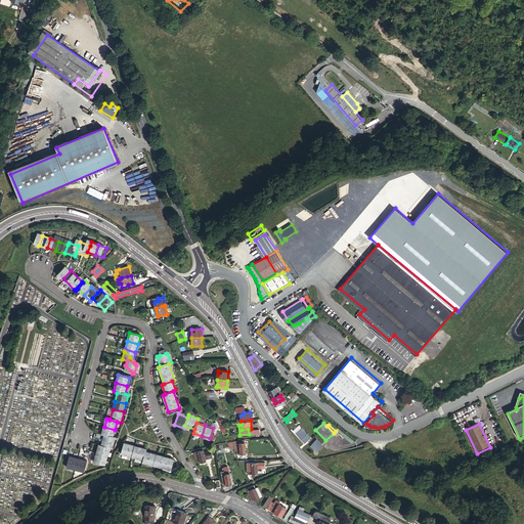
[(304,443),(310,438),(298,426),(293,431),(304,443)]
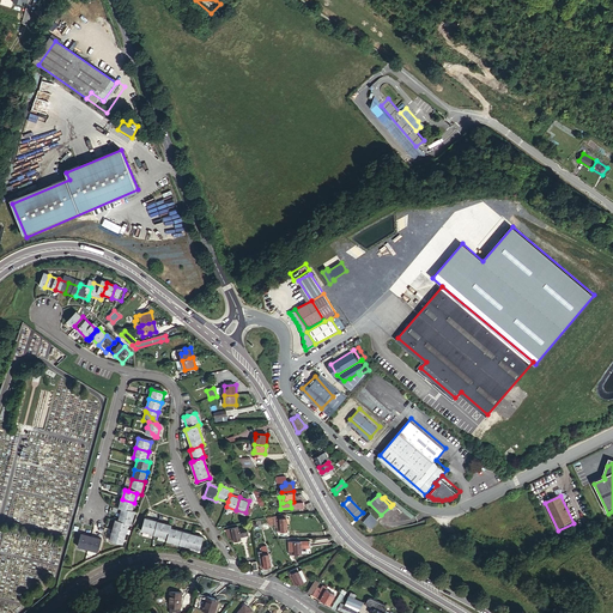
[(132,513),(134,503),(122,499),(119,509),(122,510),(132,513)]
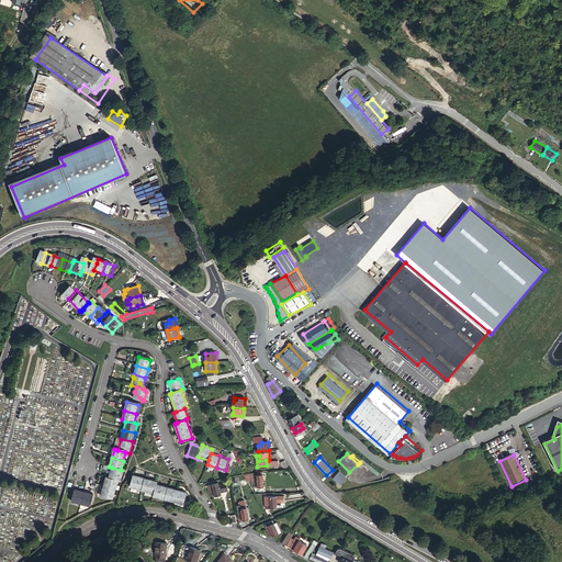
[(283,470),(289,469),(283,459),(279,462),(283,470)]
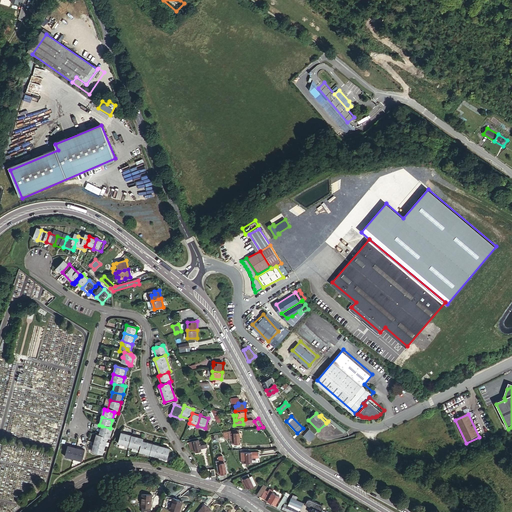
[(110,428),(102,426),(99,437),(107,439),(110,440),(113,429),(110,428)]
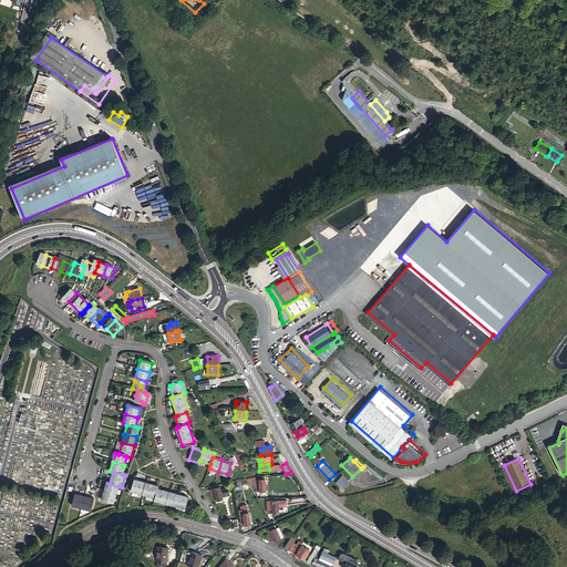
[(246,477),(245,478),(248,484),(254,484),(254,487),(256,487),(256,491),(265,491),(265,476),(246,477)]
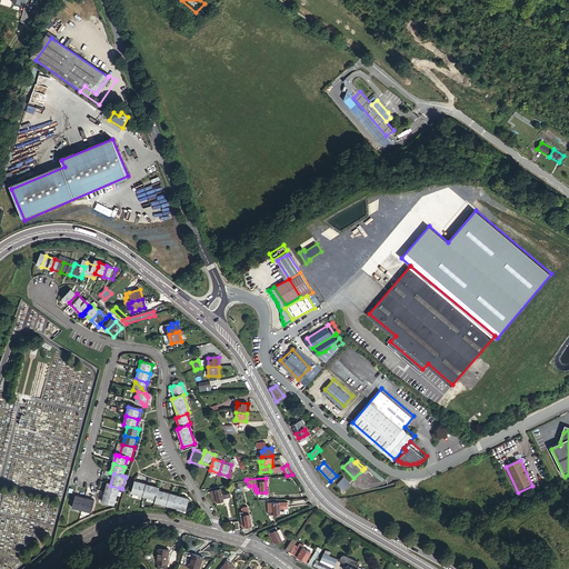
[(147,499),(150,488),(138,483),(135,495),(147,499)]
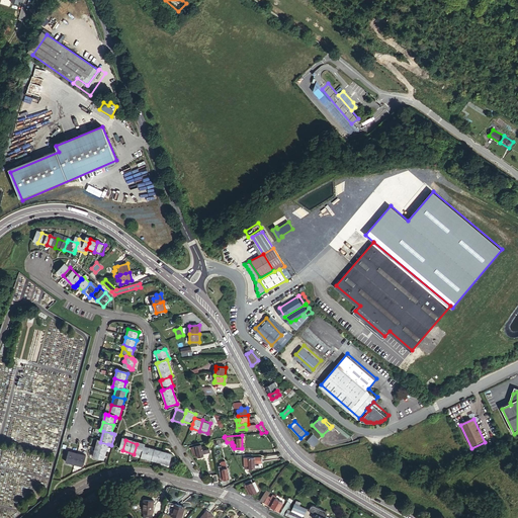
[(106,452),(108,444),(100,442),(98,441),(95,449),(106,452)]
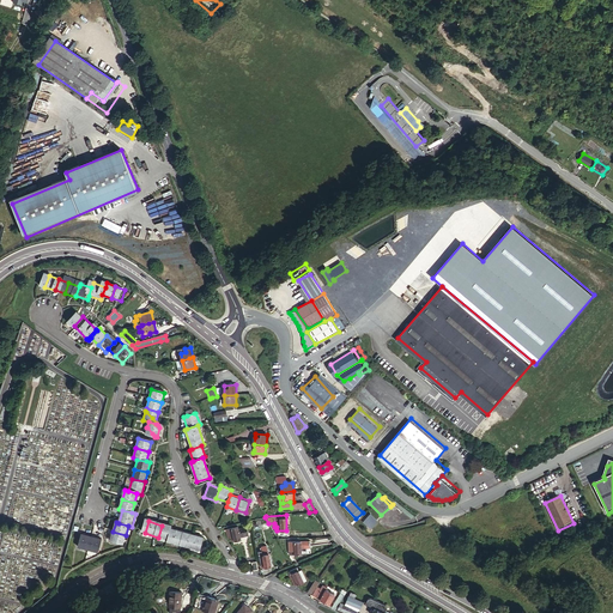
[(158,538),(170,541),(174,532),(174,529),(162,526),(158,538)]
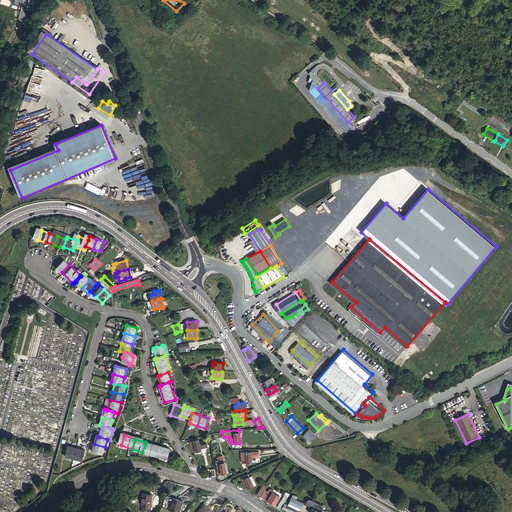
[(200,447),(198,440),(198,439),(188,441),(189,449),(192,449),(193,452),(201,450),(200,447)]
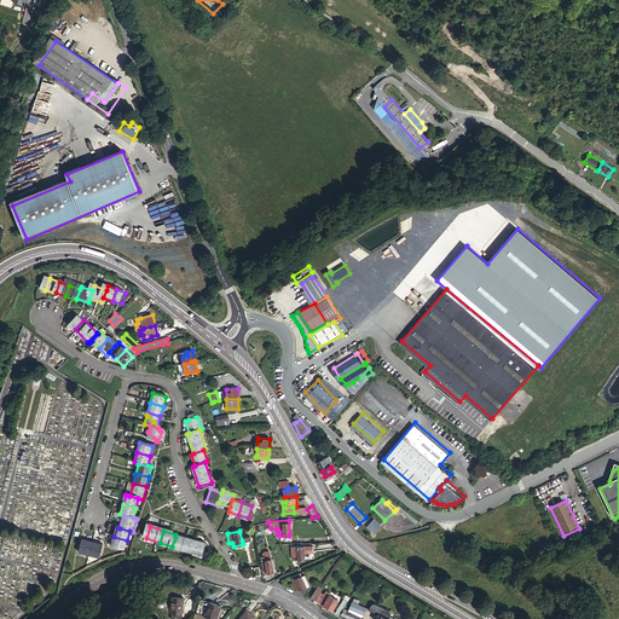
[(248,531),(239,532),(242,541),(249,539),(248,531)]
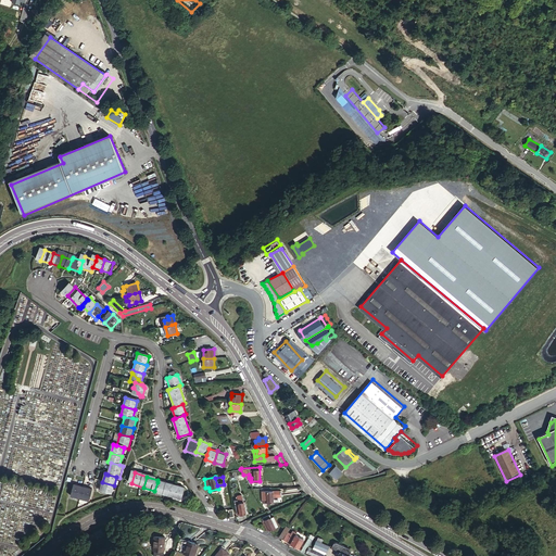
[(114,485),(102,482),(100,491),(112,494),(114,485)]
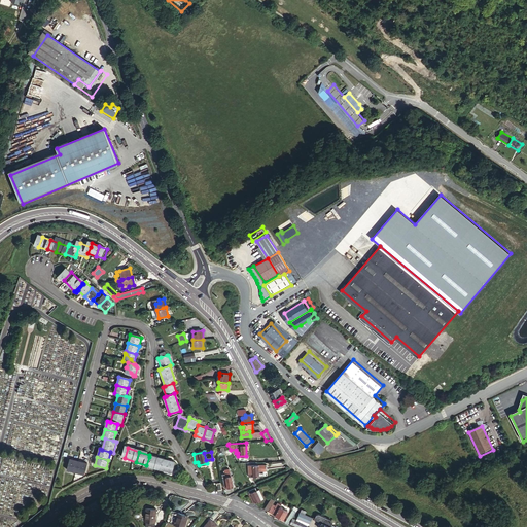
[(149,457),(146,465),(146,467),(156,470),(160,460),(149,457)]
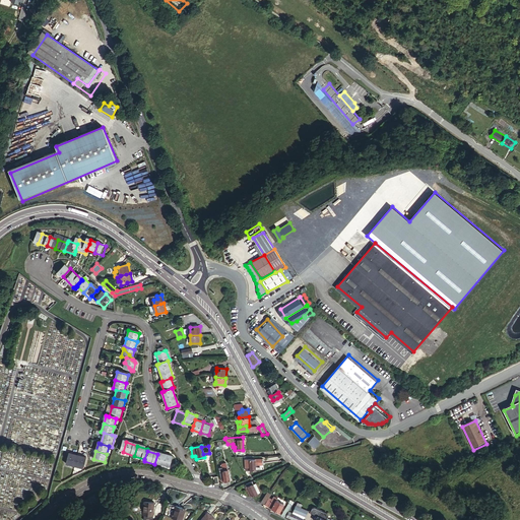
[(74,466),(77,456),(68,454),(65,464),(74,466)]
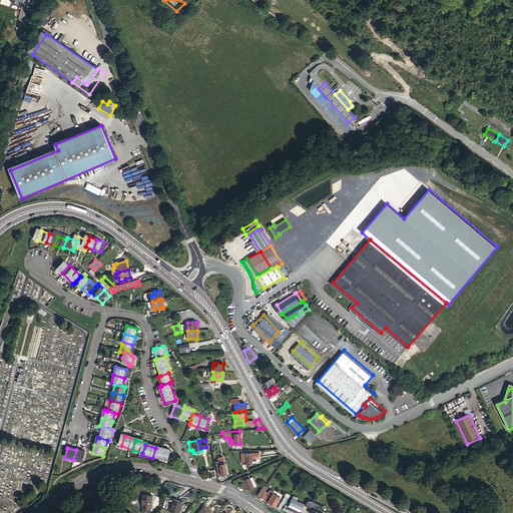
[(163,451),(155,448),(152,458),(160,461),(163,451)]
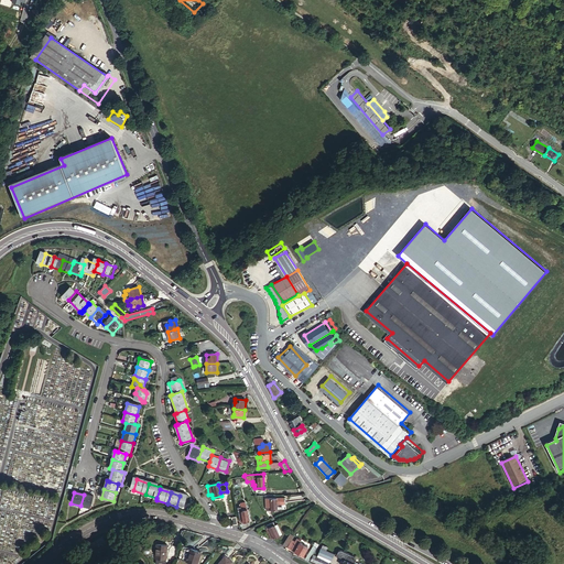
[(93,497),(84,495),(80,506),(89,509),(93,497)]
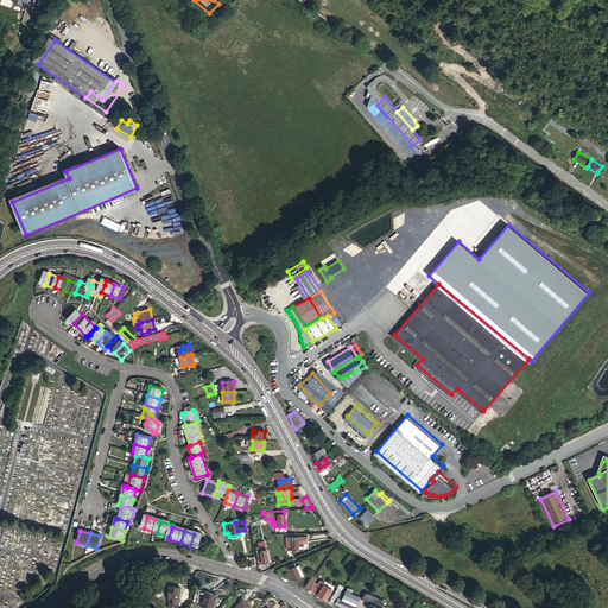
[(203,537),(194,534),(190,546),(200,549),(203,537)]
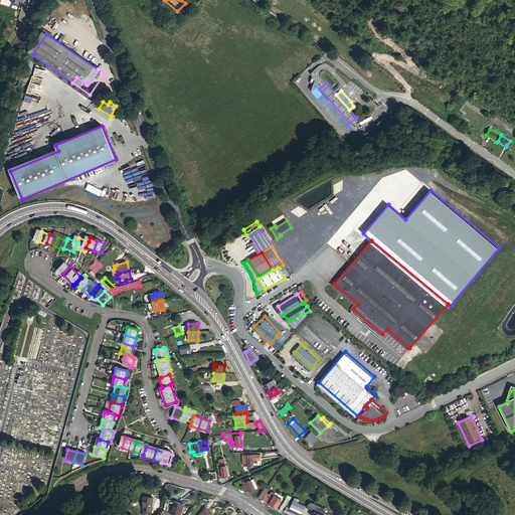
[(242,454),(241,463),(243,463),(243,466),(251,466),(251,461),(260,461),(260,455),(242,454)]
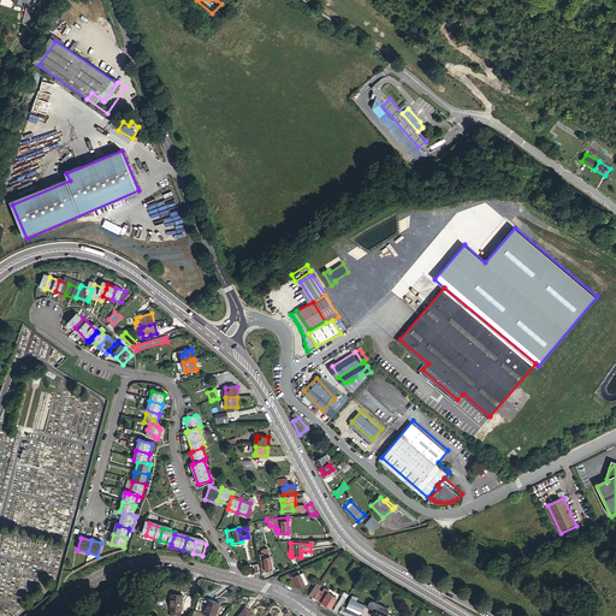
[(262,554),(259,555),(262,572),(272,569),(267,549),(262,550),(262,554)]
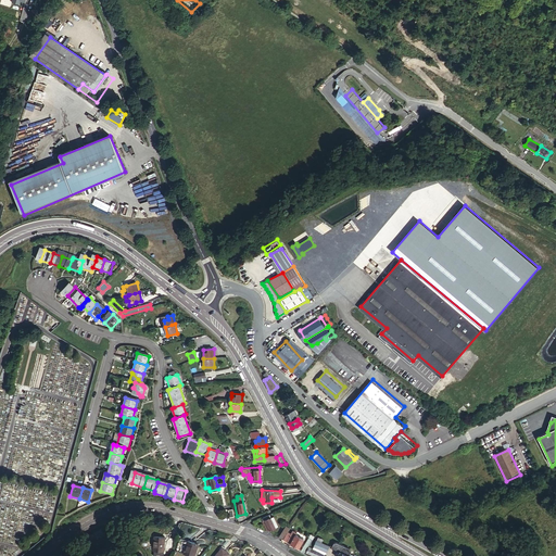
[(264,523),(262,525),(265,530),(267,529),(267,531),(275,527),(270,517),(263,521),(264,523)]
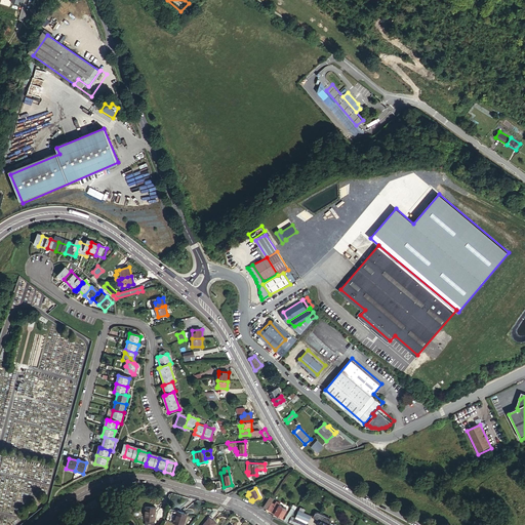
[(270,496),(263,508),(266,510),(266,509),(270,502),(273,498),(270,496)]
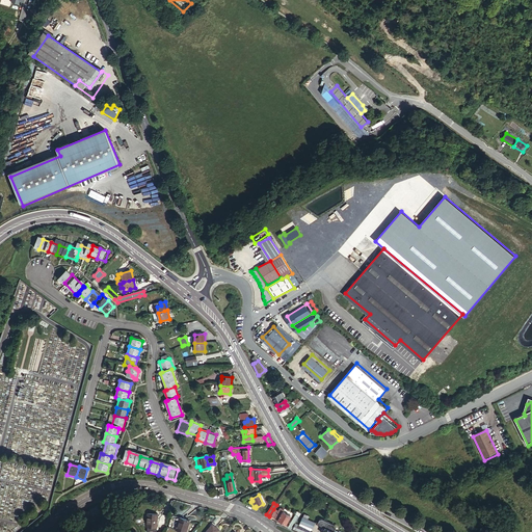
[(277,511),(274,519),(286,524),(290,515),(283,511),(281,513),(277,511)]
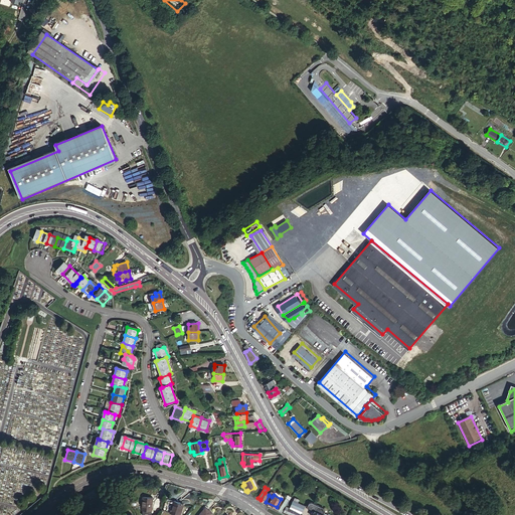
[(152,510),(152,497),(140,497),(140,503),(141,503),(141,510),(152,510)]
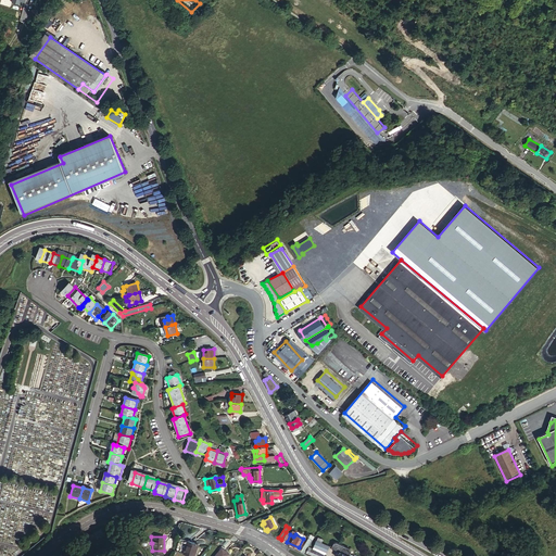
[(304,553),(305,553),(312,540),(308,538),(301,551),(304,553)]
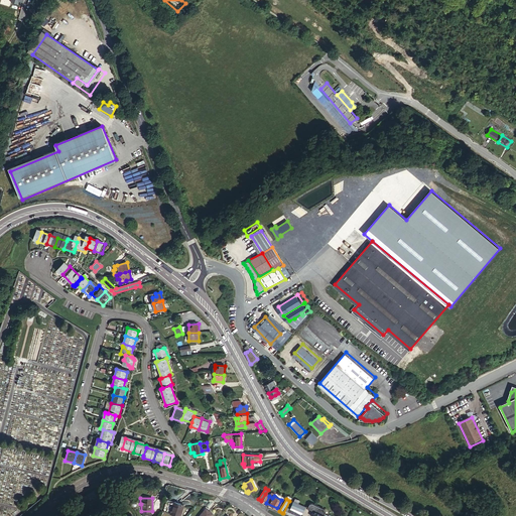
[(179,515),(183,504),(173,501),(169,513),(179,515)]
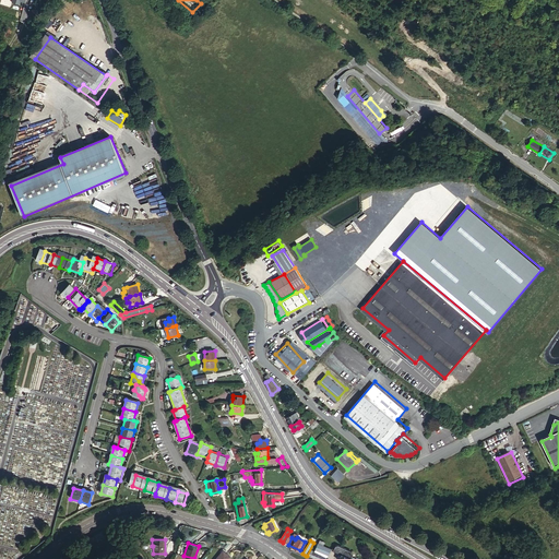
[(331,548),(318,543),(316,549),(328,555),(331,548)]
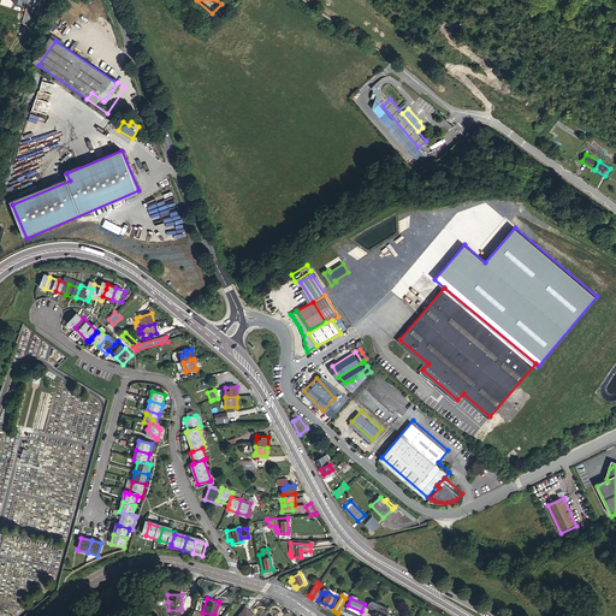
[(375,610),(372,615),(388,615),(386,615),(388,610),(388,606),(381,604),(372,600),(369,602),(367,605),(375,610)]
